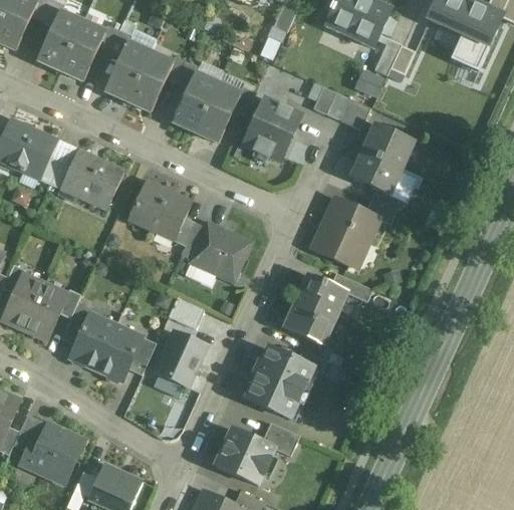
[(0,0),(0,24),(12,0),(0,0)]
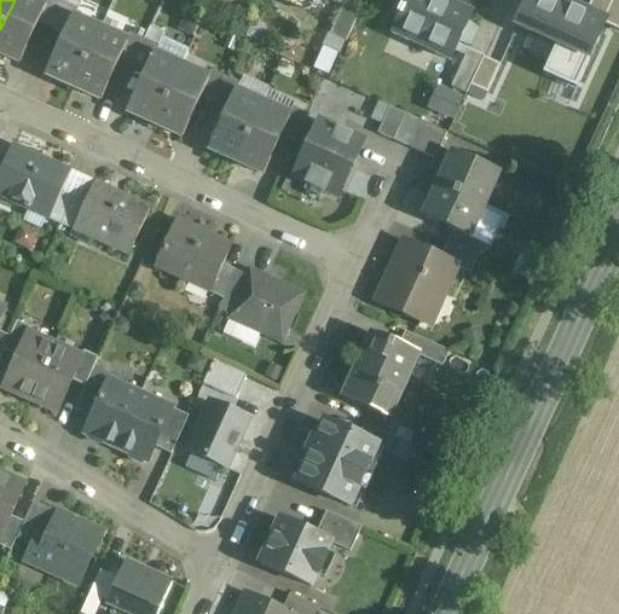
[(41,7),(24,0),(15,0),(0,29),(0,51),(19,59),(38,19),(42,9),(41,7)]
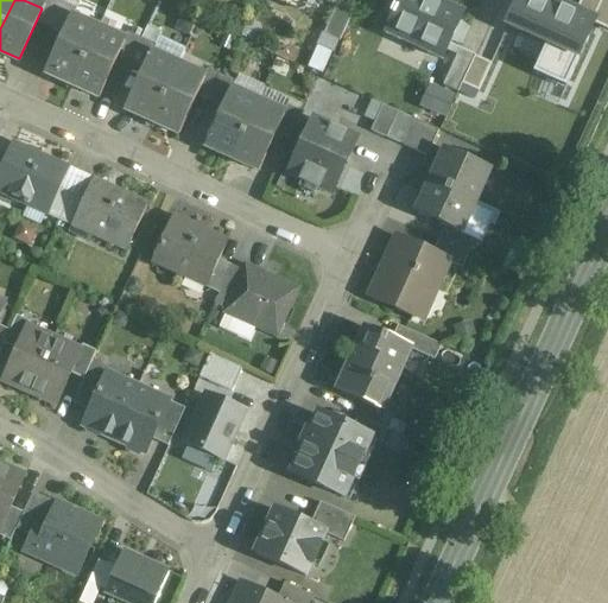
[(44,0),(40,7),(42,8),(37,19),(50,25),(62,0),(44,0)]
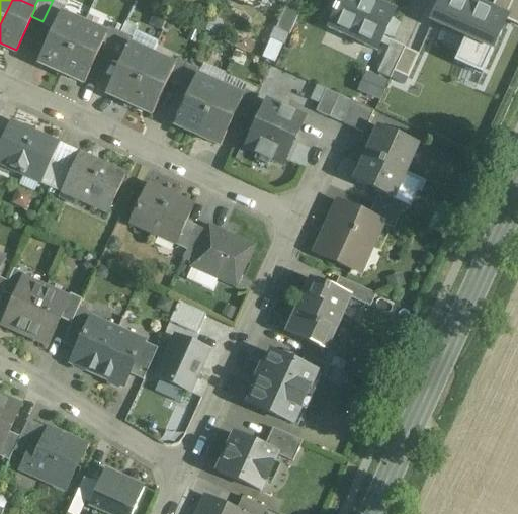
[(65,5),(55,0),(53,0),(42,21),(54,26),(58,17),(59,17),(65,5)]
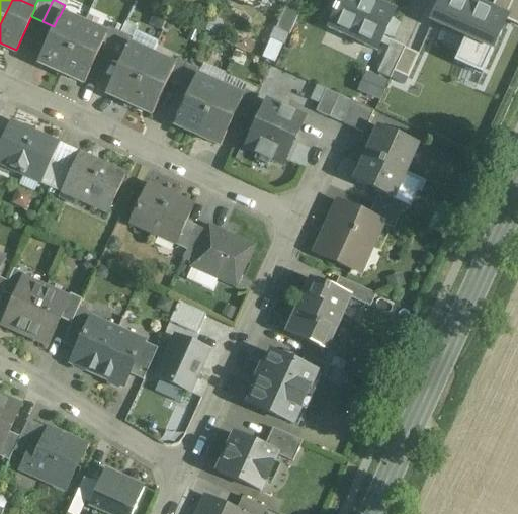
[(282,0),(286,2),(300,8),(304,0),(282,0)]
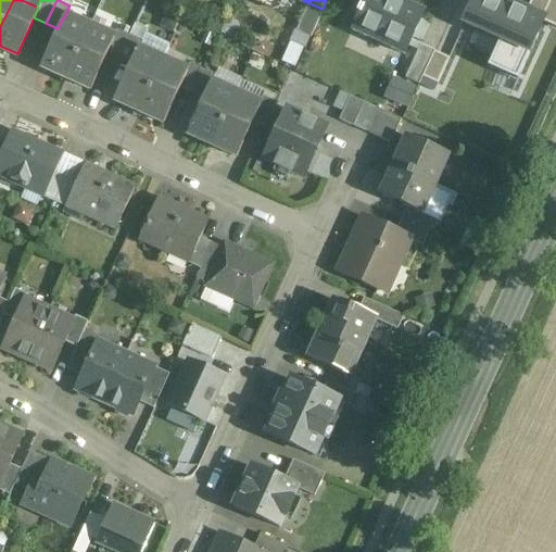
[(424,10),(403,0),(364,0),(362,7),(361,5),(357,12),(359,12),(353,27),(404,51),(412,36),(422,38),(429,24),(420,17),(424,10)]
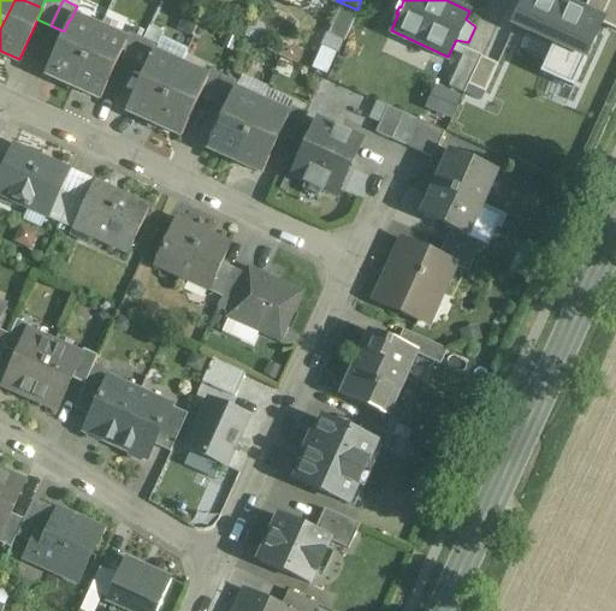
[(610,5),(599,0),(531,0),(523,17),(591,47),(610,5)]
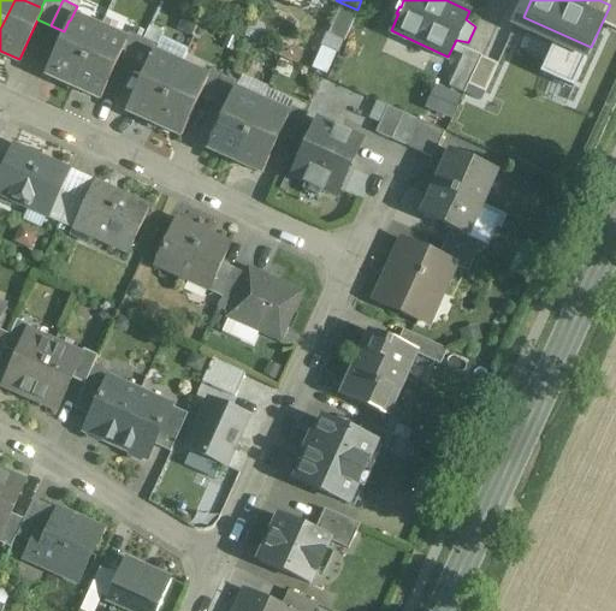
[(357,10),(341,3),(329,30),(344,37),(357,10)]
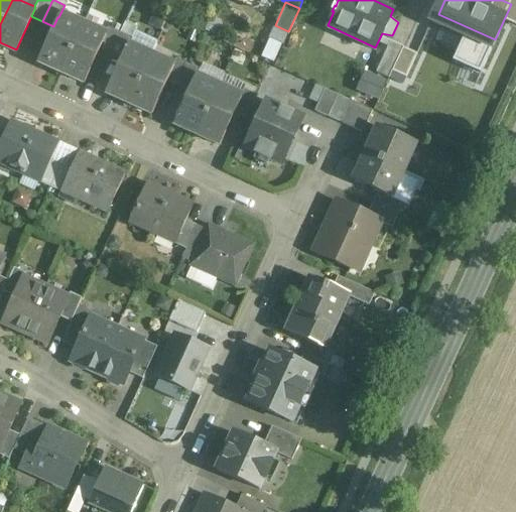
[(53,26),(38,59),(61,71),(81,27),(58,17),(57,17),(53,26)]
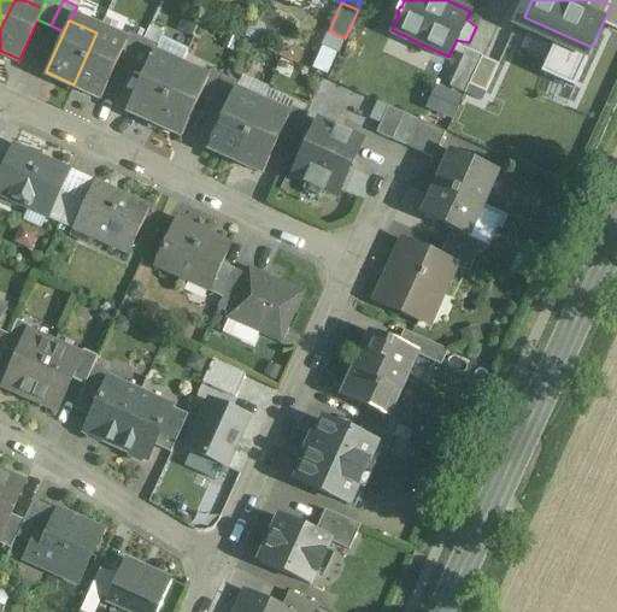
[(129,30),(123,45),(124,46),(119,57),(131,63),(144,36),(129,30)]
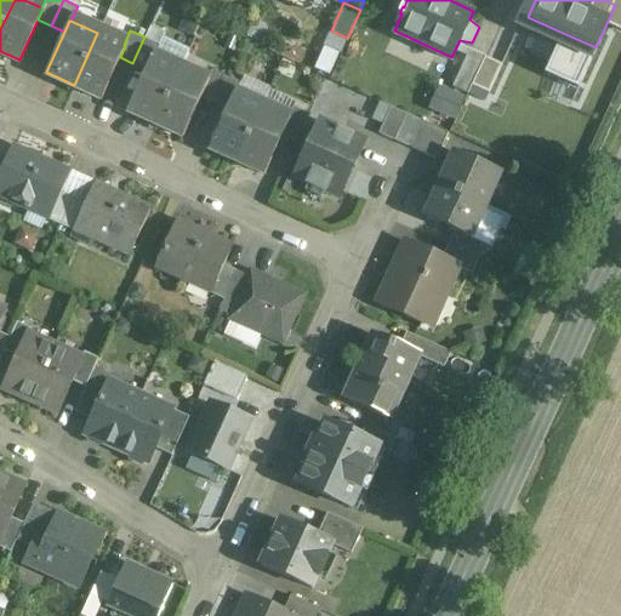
[(97,33),(74,85),(102,97),(120,57),(125,46),(124,45),(97,33)]
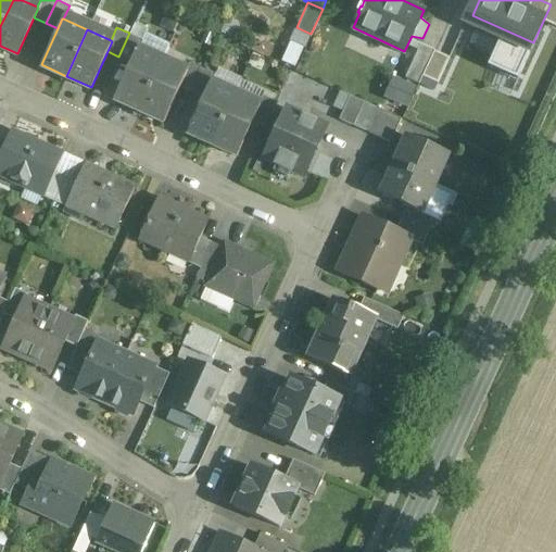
[(129,33),(118,57),(130,62),(138,46),(139,47),(142,39),(129,33)]
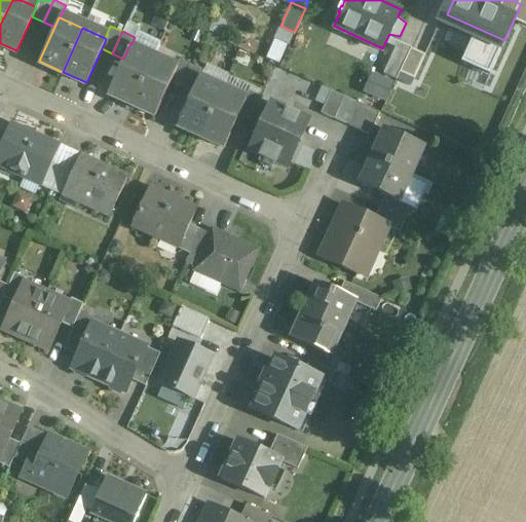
[(288,42),(274,37),(266,56),(278,61),(288,42)]
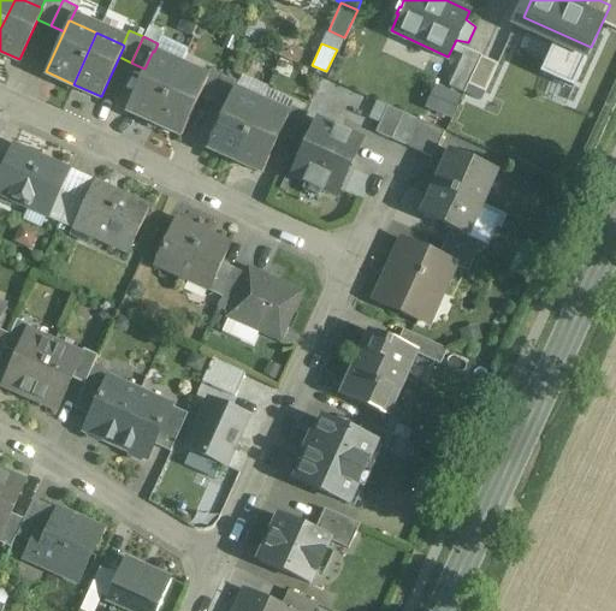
[(144,69),(126,108),(154,120),(181,64),(154,52),(153,51),(144,69)]
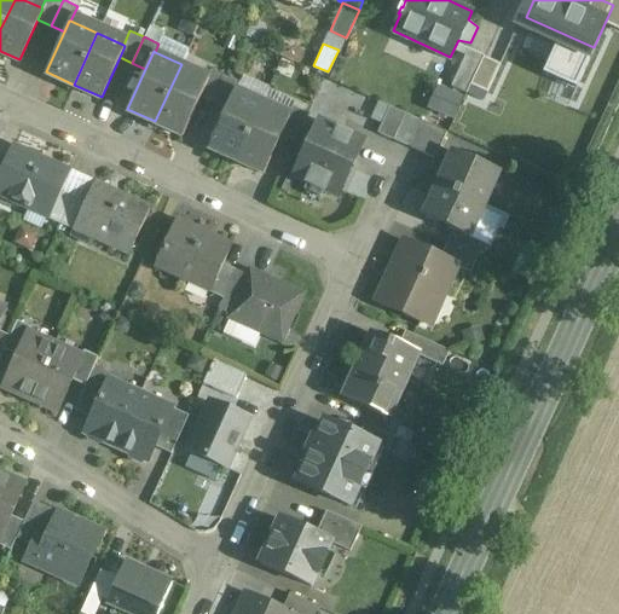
[(480,61),(466,53),(451,84),(466,91),(467,88),(480,61)]
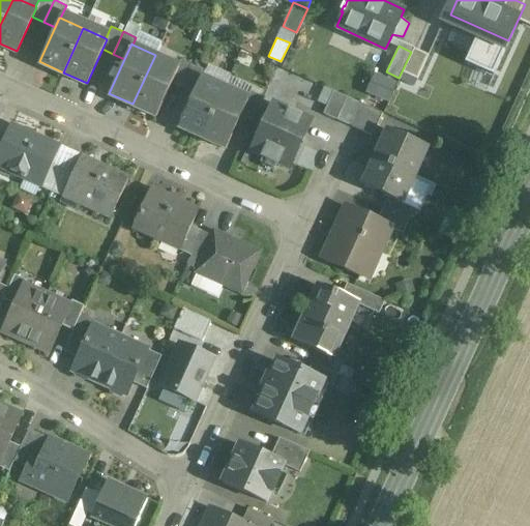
[(431,61),(411,52),(400,76),(419,85),(431,61)]
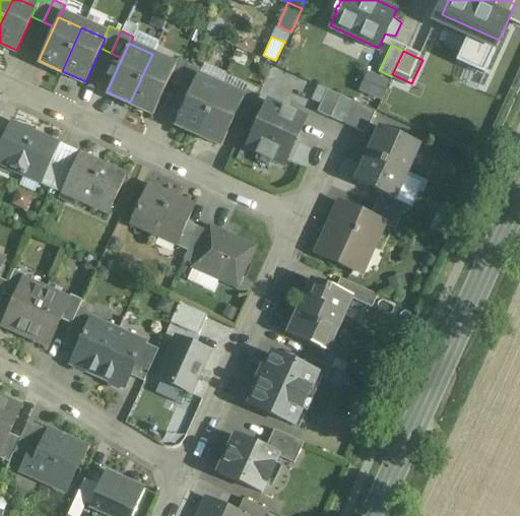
[(175,64),(152,54),(130,102),(153,113),(169,79),(176,64),(175,64)]
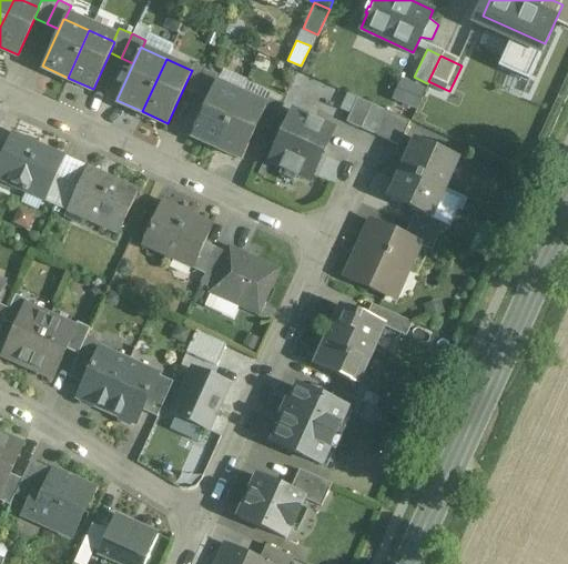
[(208,68),(194,61),(191,70),(192,70),(184,87),(196,92),(208,68)]
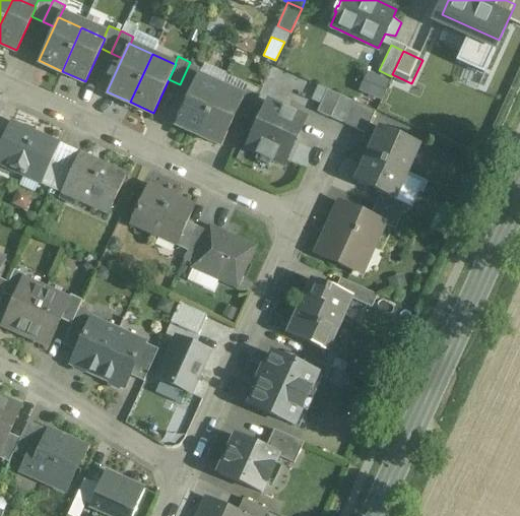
[(201,67),(190,62),(180,84),(190,89),(197,74),(198,75),(201,67)]
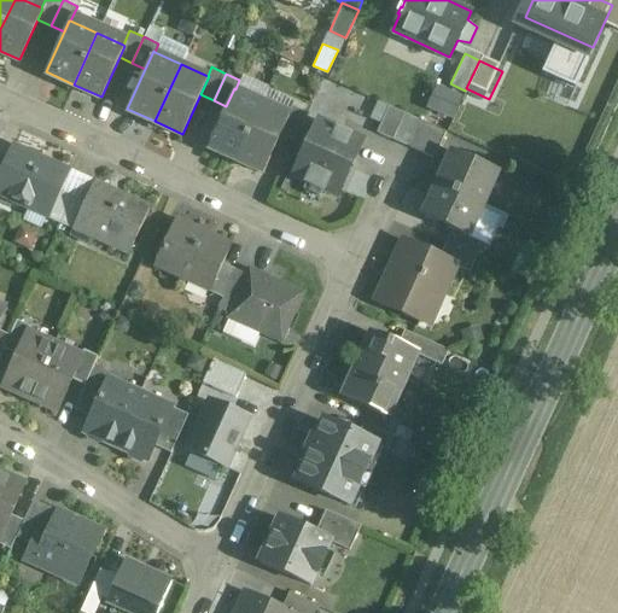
[(462,94),(436,82),(426,105),(453,117),(462,94)]
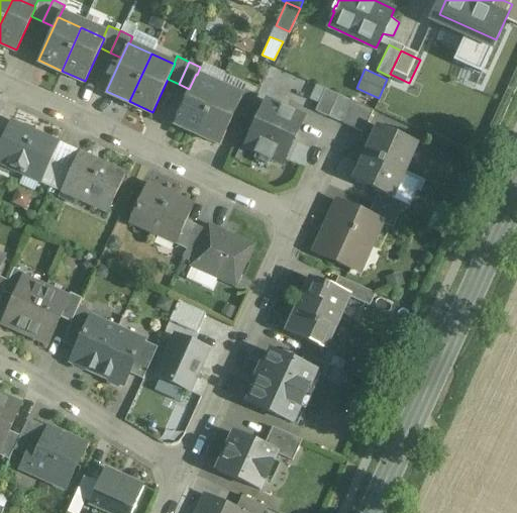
[(197,75),(196,74),(189,89),(174,122),(197,132),(219,85),(197,75)]
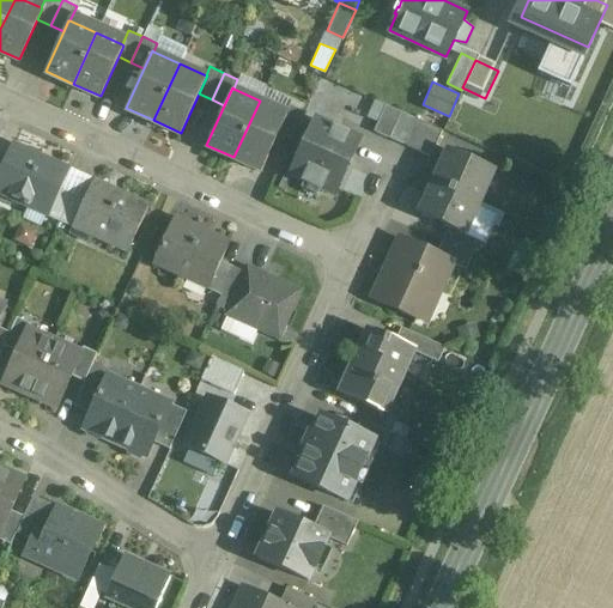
[(286,113),(260,101),(234,157),(261,170),(279,131),(287,113),(286,113)]
